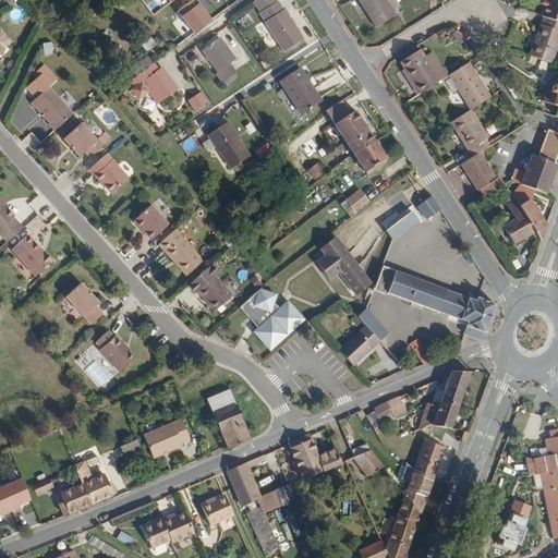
[(211,20),(196,0),(193,0),(179,11),(195,33),(211,20)]
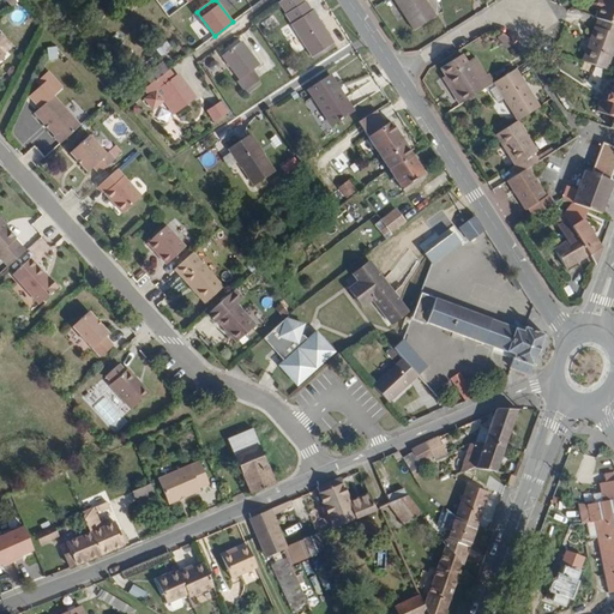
[(288,14),(305,4),(302,0),(280,0),(288,14)]
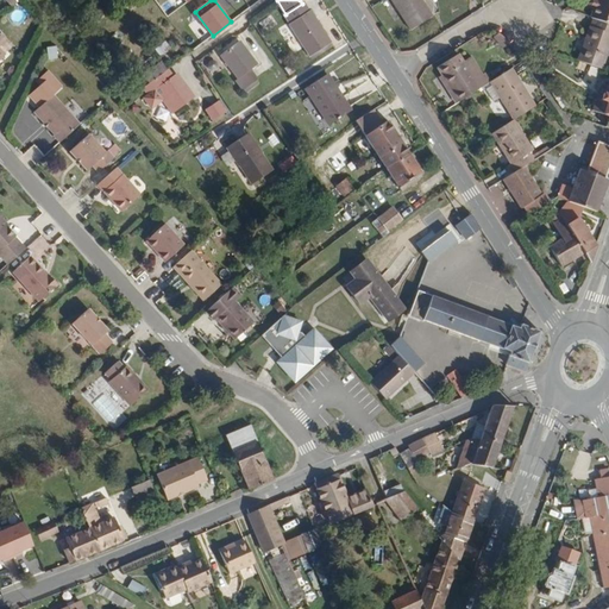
[(434,18),(422,0),(390,0),(412,32),(434,18)]
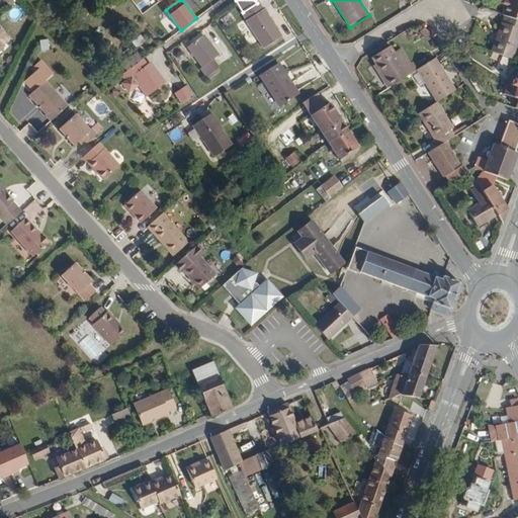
[(517,20),(517,0),(511,0),(506,15),(508,16),(517,20)]
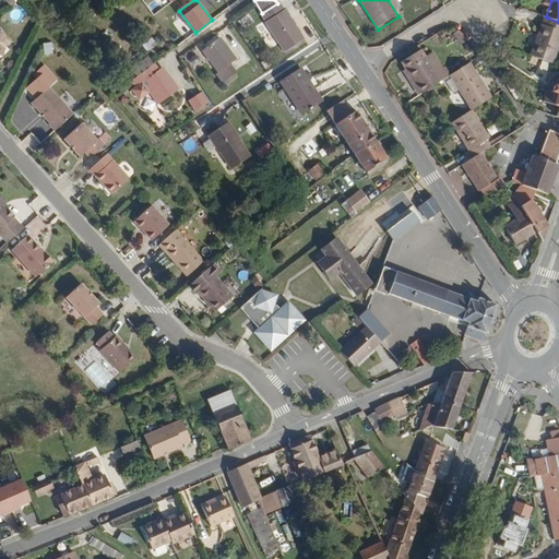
[(302,39),(284,11),(278,2),(277,3),(262,13),(261,13),(266,22),(265,23),(283,51),(302,39)]
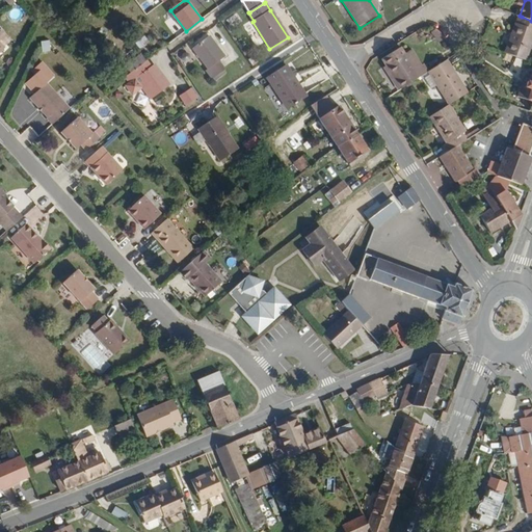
[(165,22),(176,33),(182,28),(171,16),(165,22)]
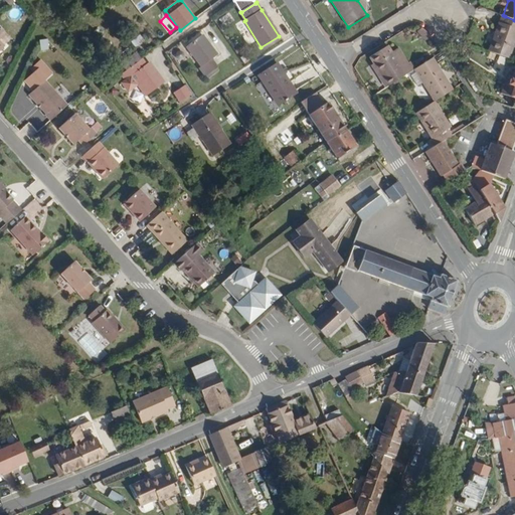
[(511,58),(514,46),(514,20),(505,16),(492,51),(511,58)]
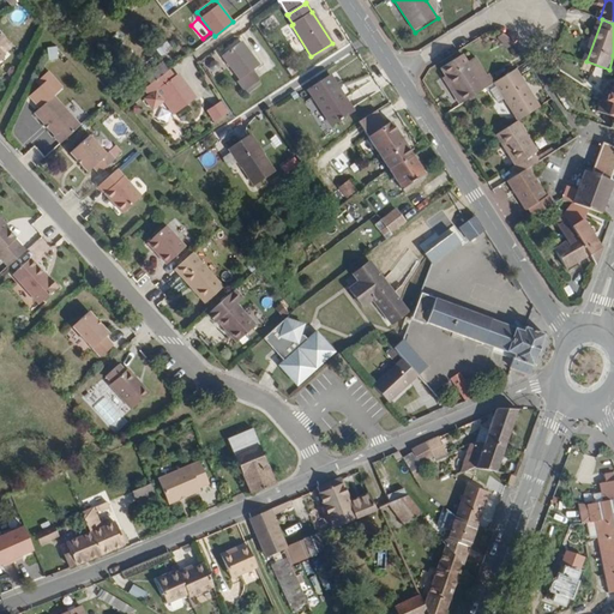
[(259,67),(240,42),(218,58),(236,80),(232,84),(240,95),(258,80),(252,72),(259,67)]
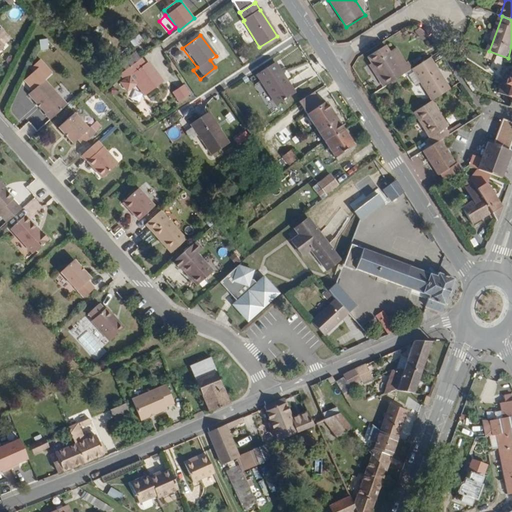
[(414,70),(409,63),(407,65),(397,50),(390,55),(386,48),(368,60),(373,66),(388,88),(409,73),(413,70),(414,70)]
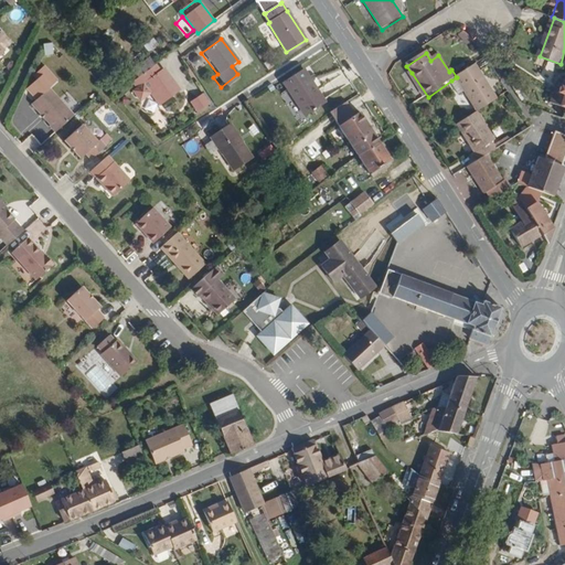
[(136,77),(153,63),(150,57),(132,71),(136,77)]
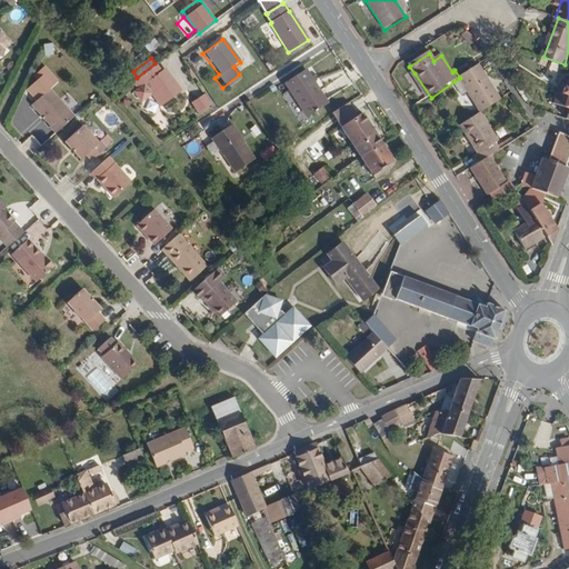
[(180,90),(162,67),(159,69),(155,63),(137,78),(131,81),(136,88),(145,81),(162,103),(180,90)]
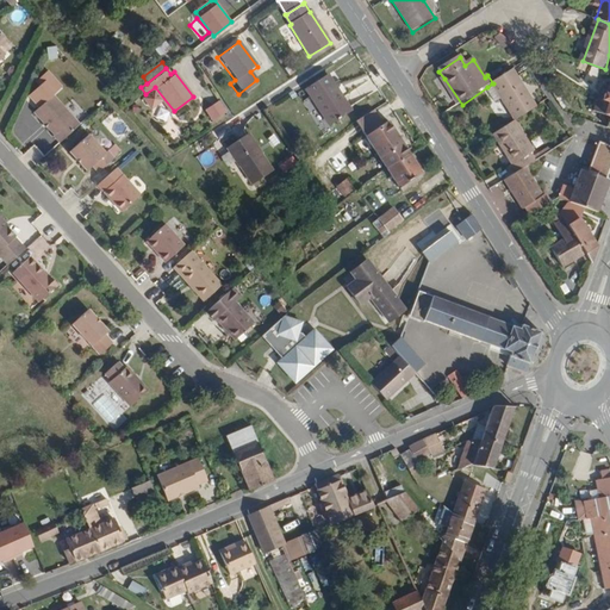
[(540,107),(514,69),(493,83),(492,83),(495,88),(518,122),(520,122),(540,107)]
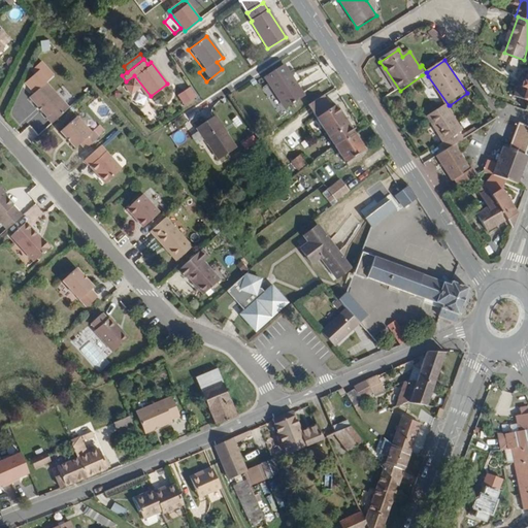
[(306,97),(285,64),(266,75),(288,109),(306,97)]
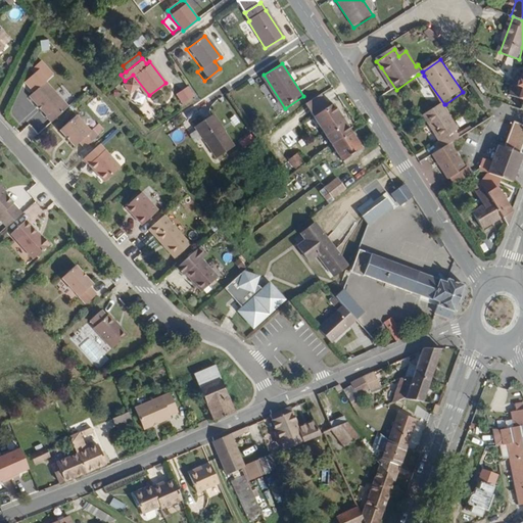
[(19,86),(29,96),(42,85),(48,79),(36,64),(27,74),(30,78),(19,86)]
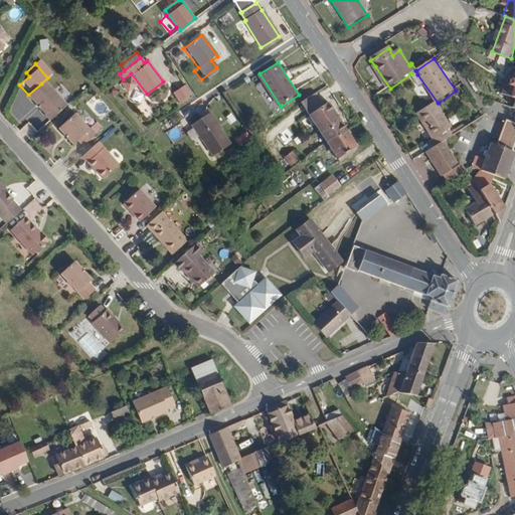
[(390,89),(375,66),(371,68),(387,91),(390,89)]
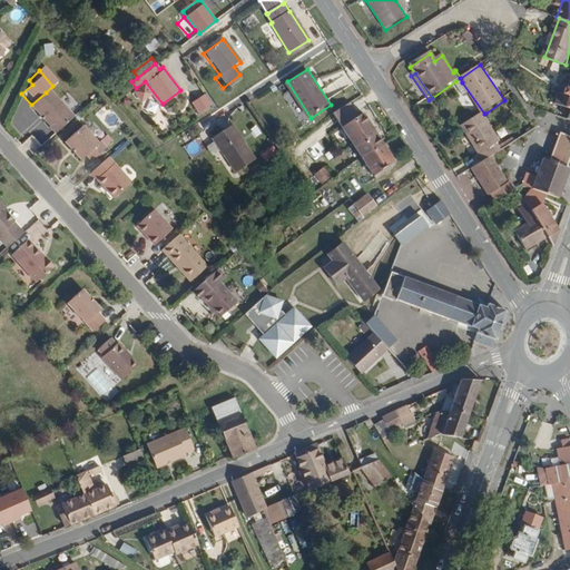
[(51,137),(70,120),(46,92),(31,105),(28,108),(47,129),(45,130),(51,137)]
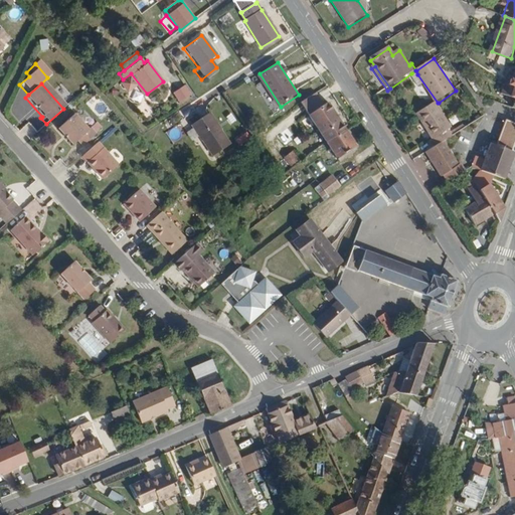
[(514,84),(510,83),(505,98),(514,101),(514,110),(514,84)]
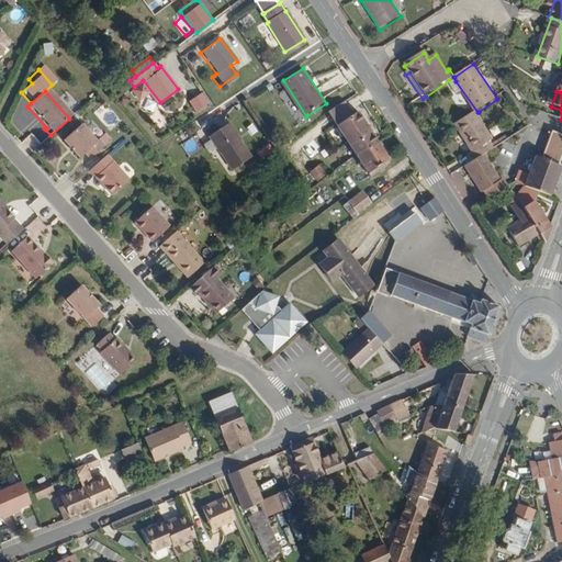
[(210,103),(202,93),(190,101),(197,112),(210,103)]
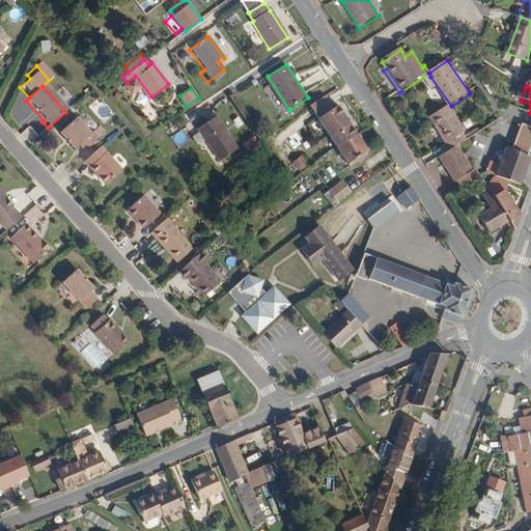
[(326,110),(329,108),(323,99),(308,109),(315,118),(319,115),(319,116),(327,111),(326,110)]
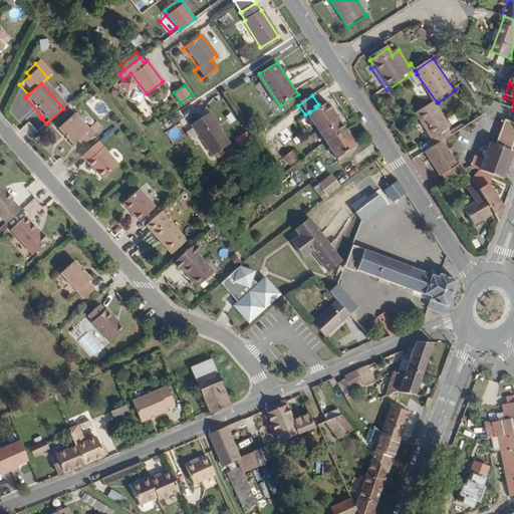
[(455,127),(438,102),(437,102),(419,114),(437,140),(434,142),(437,147),(447,141),(456,134),(453,129),(455,127)]
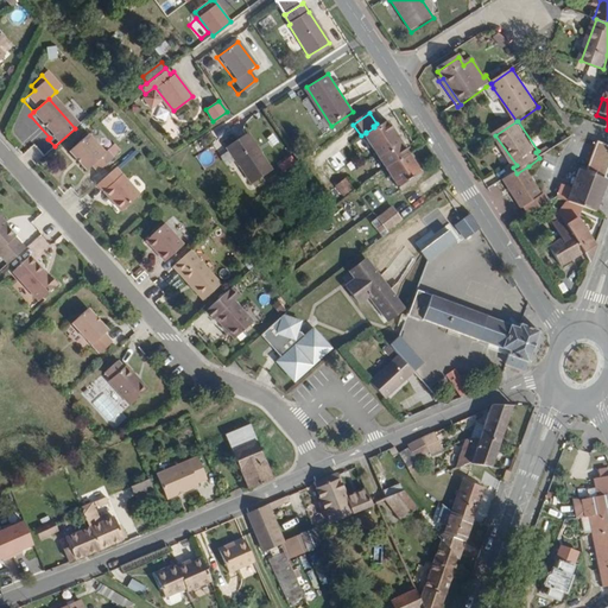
[(409,158),(386,125),(380,128),(377,124),(373,126),(374,127),(366,133),(366,132),(361,135),(362,138),(388,173),(409,158)]
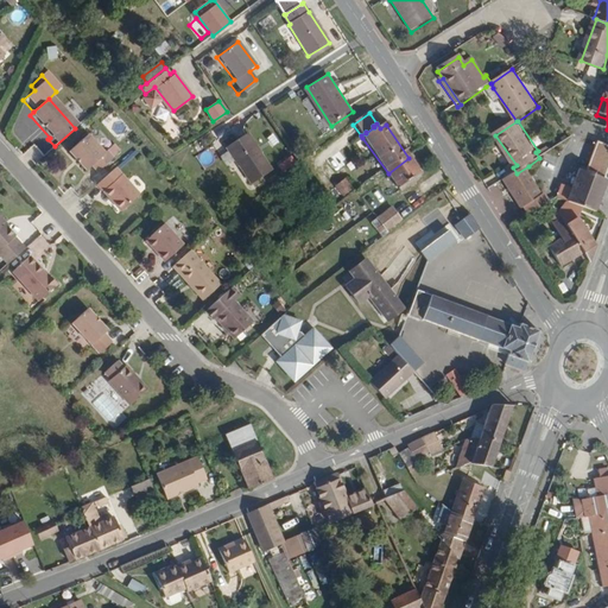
[(106,150),(111,146),(96,128),(90,133),(106,150)]
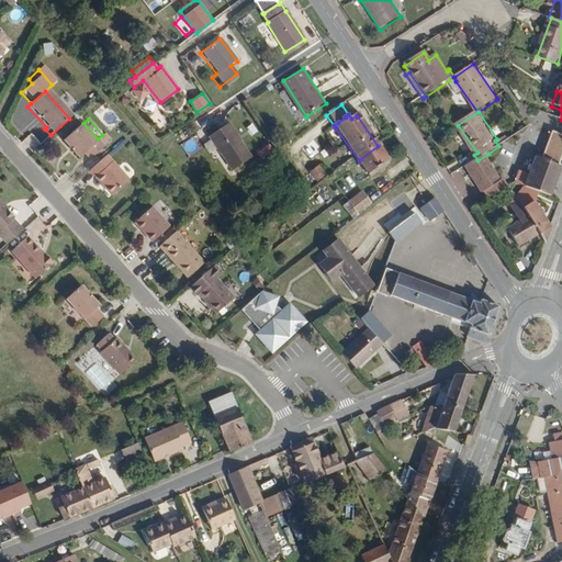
[(251,157),(228,123),(210,135),(234,169),(251,157)]
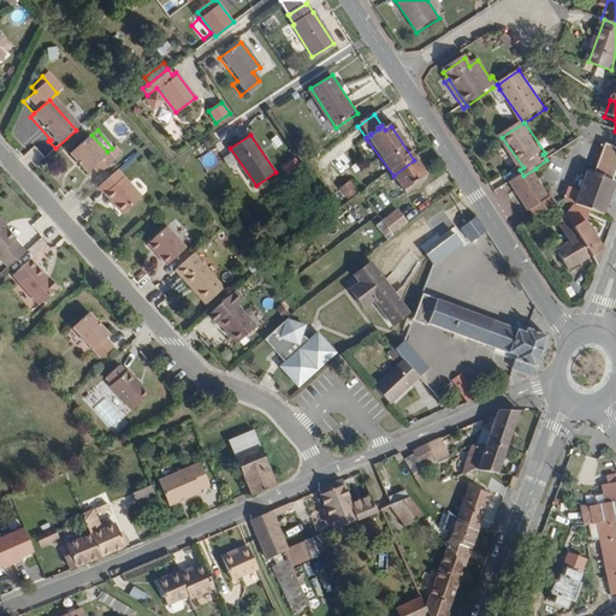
[(94,179),(111,164),(105,157),(101,159),(84,140),(65,158),(82,177),(88,172),(94,179)]
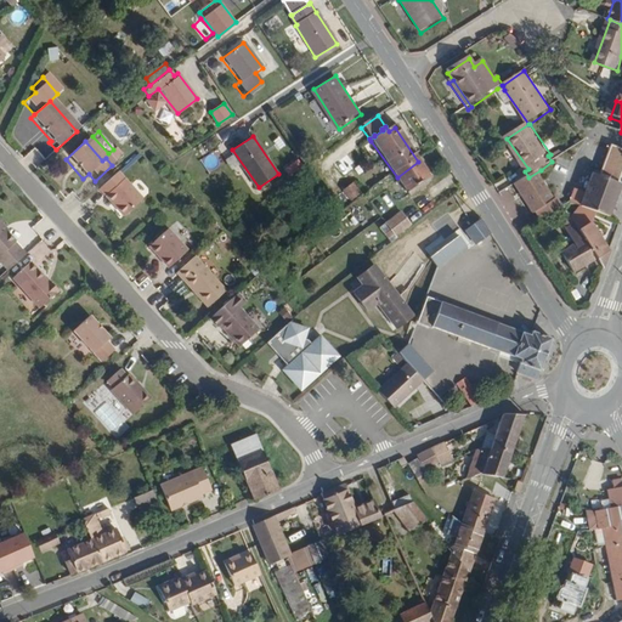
[(430,179),(418,162),(397,177),(408,194),(430,179)]
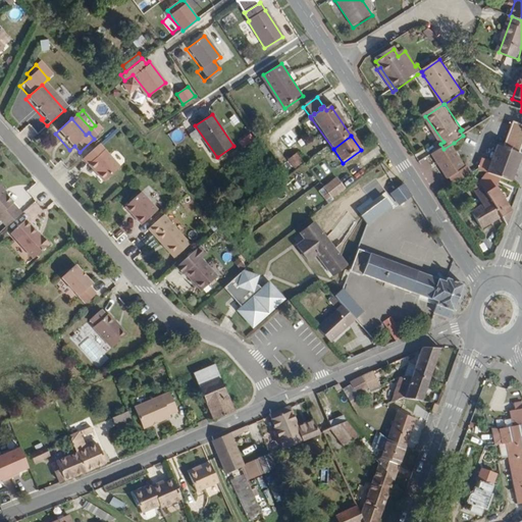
[(460,184),(477,172),(472,166),(470,167),(454,143),(444,149),(435,155),(453,179),(456,178),(460,184)]
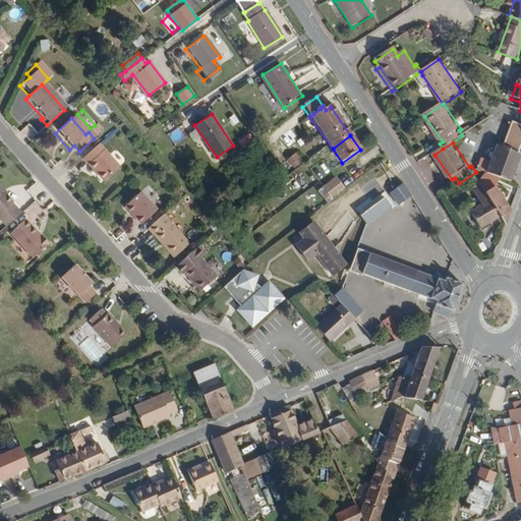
[(116,170),(96,148),(78,163),(88,172),(90,171),(95,176),(93,178),(99,185),(116,170)]
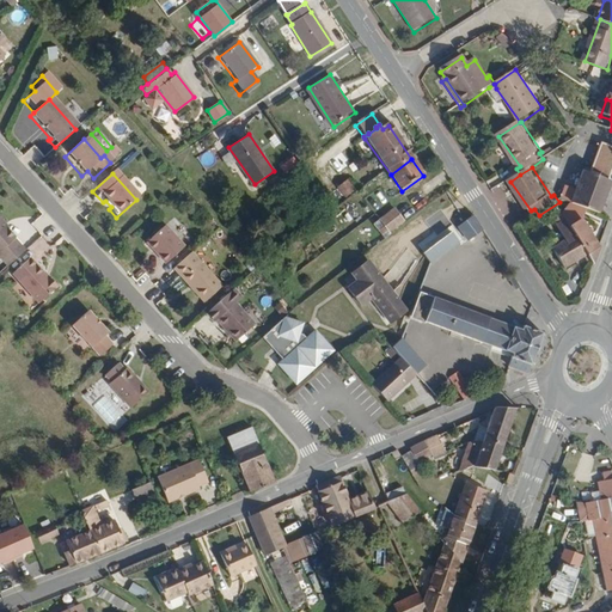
[(334,200),(348,189),(340,179),(326,190),(334,200)]
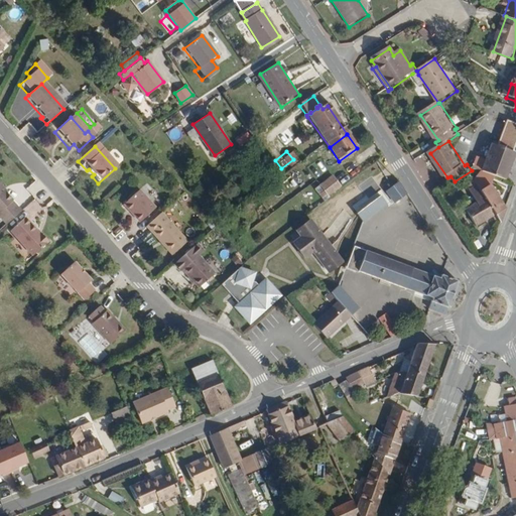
[(502,188),(512,161),(490,153),(480,180),(502,188)]
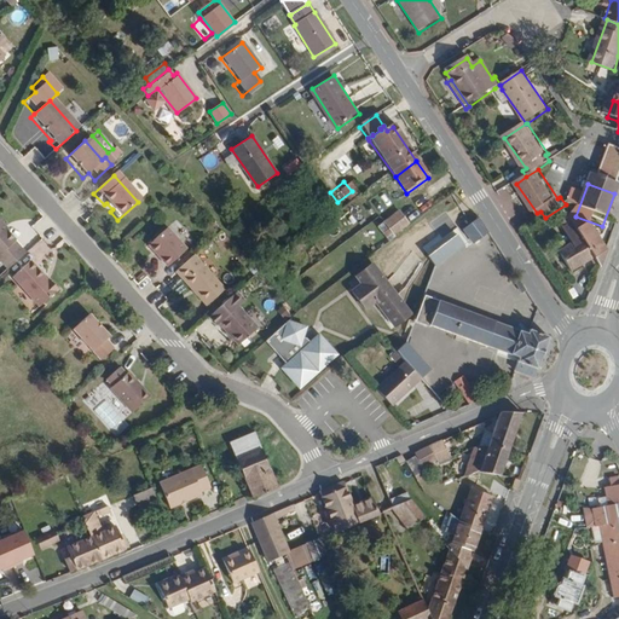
[(333,209),(324,196),(317,201),(327,214),(333,209)]
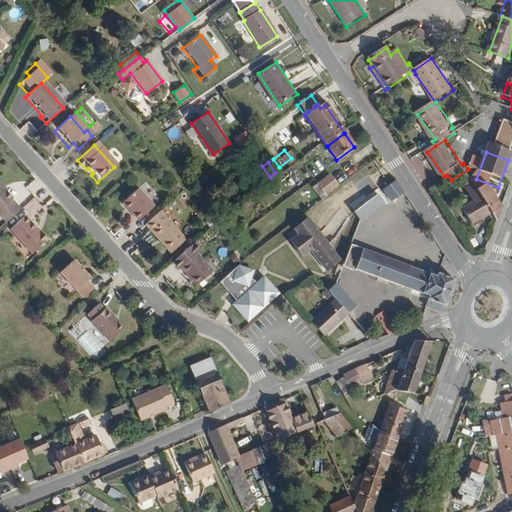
[(323,197),(336,187),(328,175),(314,185),(323,197)]
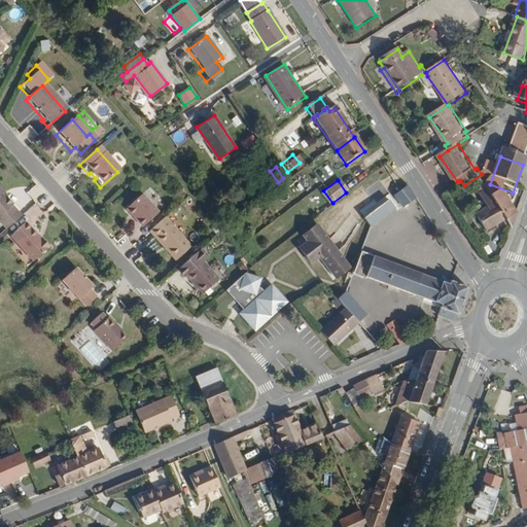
[(401,207),(415,198),(408,186),(406,183),(392,192),(401,207)]
